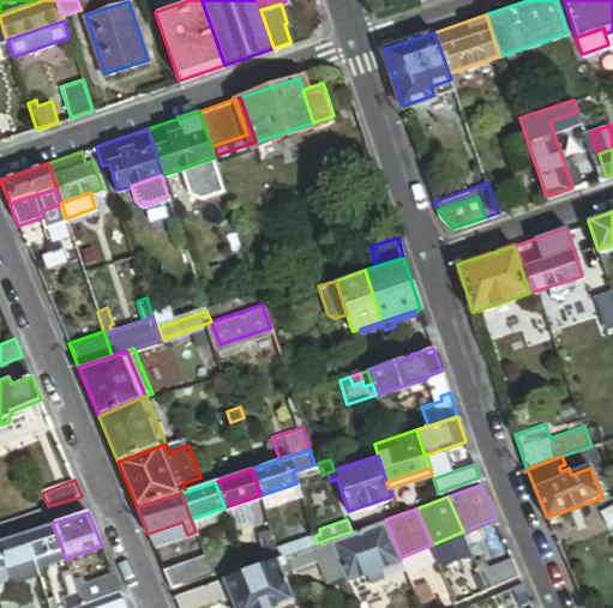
[(401,558),(385,519),(352,531),(329,539),(344,575),(346,581),(401,558)]
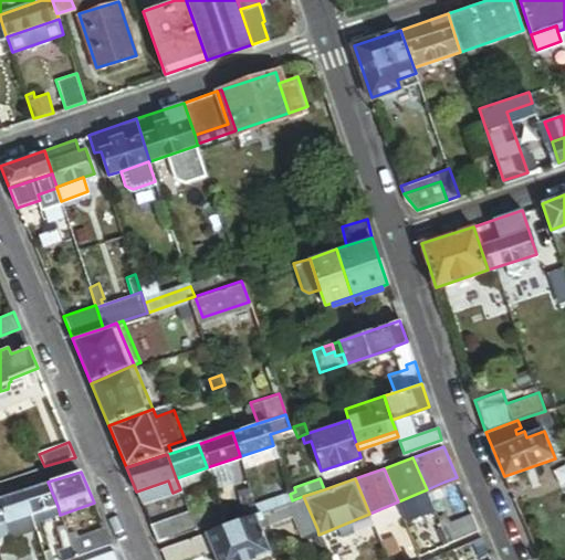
[(168,481),(136,492),(140,503),(173,493),(168,481)]
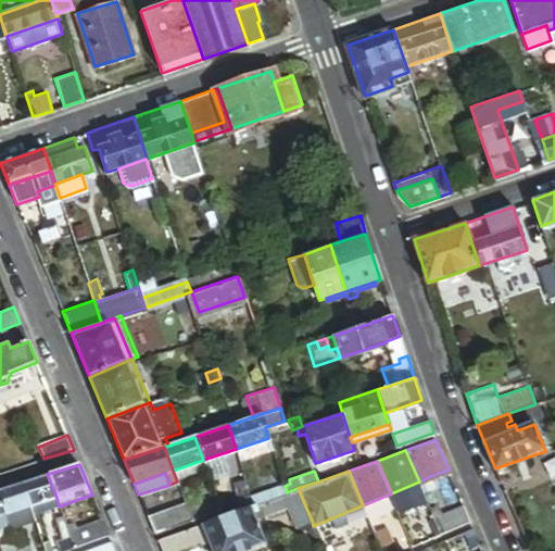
[(57,498),(47,474),(22,483),(30,506),(57,498)]
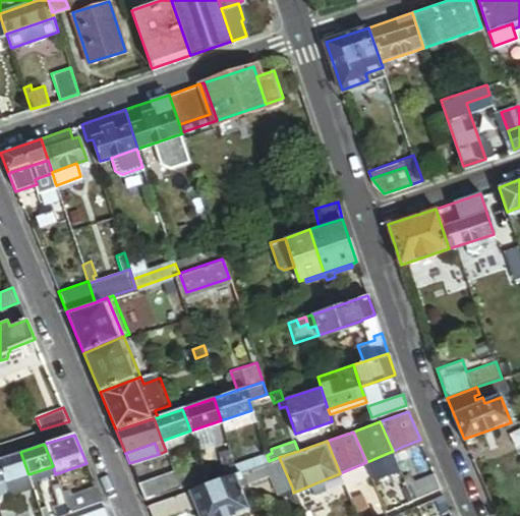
[(409,444),(393,451),(396,459),(412,452),(409,444)]
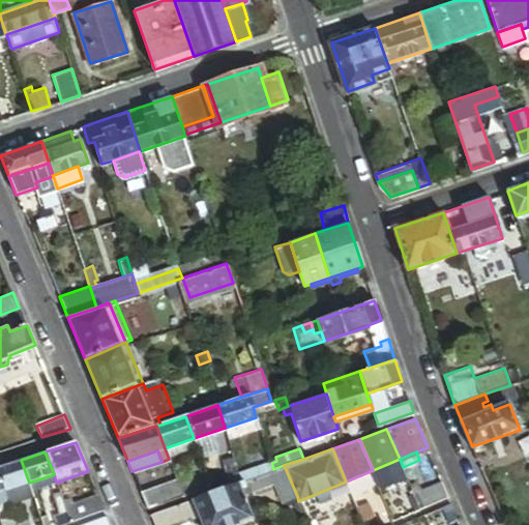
[(228,479),(239,475),(237,471),(232,454),(222,457),(228,479)]
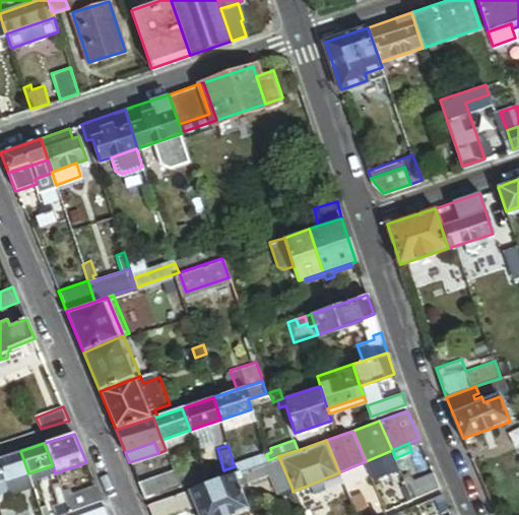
[(392,450),(366,461),(373,478),(399,467),(395,458),(392,450)]
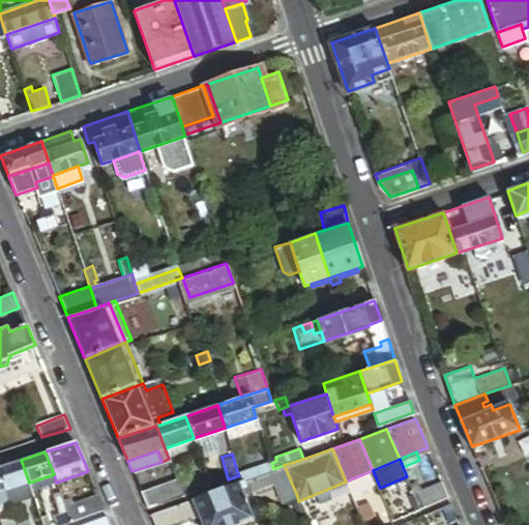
[(29,483),(21,460),(0,467),(0,479),(4,491),(29,483)]
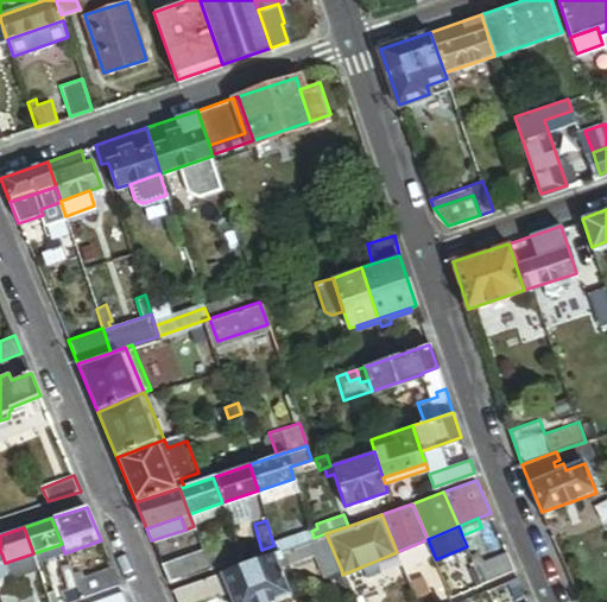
[(310,527),(272,540),(274,545),(276,552),(309,540),(314,538),(311,531),(310,527)]
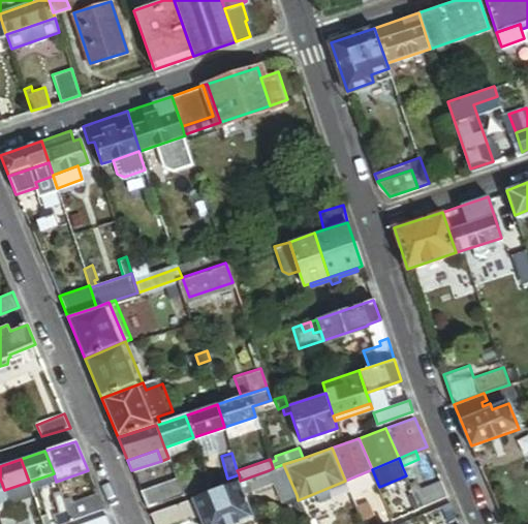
[(297,495),(283,464),(273,468),(269,470),(274,483),(282,500),(297,495)]
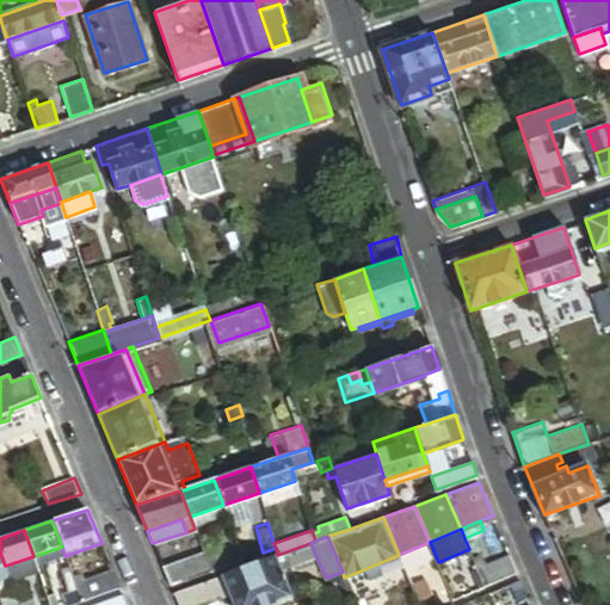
[(276,555),(282,572),(316,557),(310,543),(277,555),(276,555)]
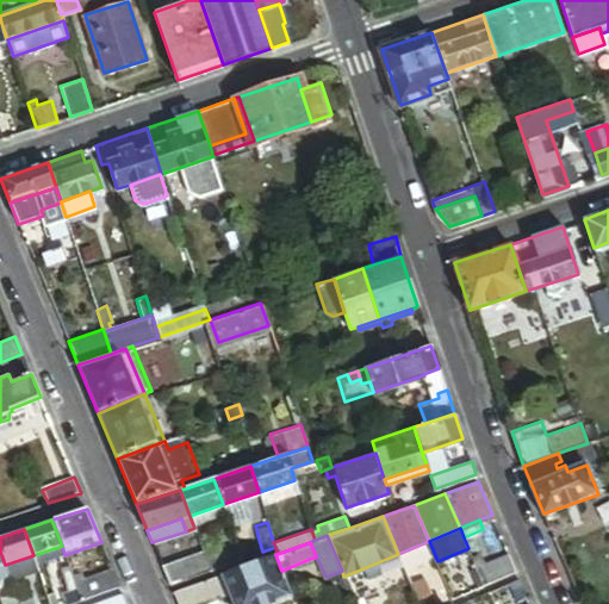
[(202,550),(209,570),(227,564),(219,545),(210,547),(209,543),(200,546),(202,550)]
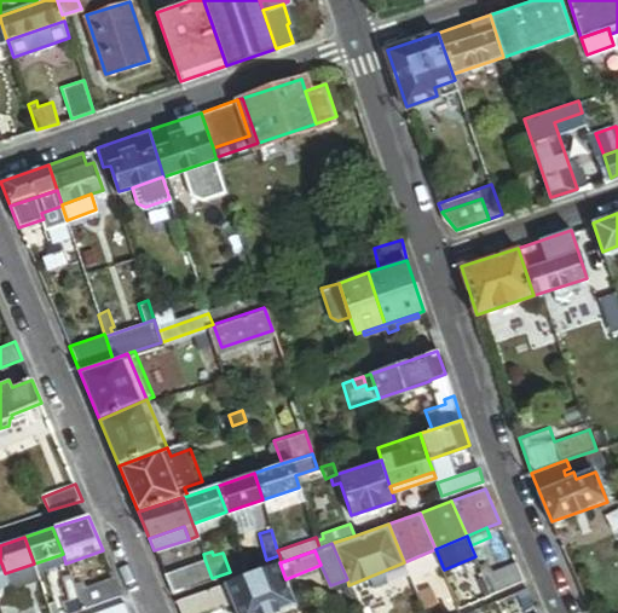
[(171,593),(212,578),(204,559),(163,573),(171,593)]
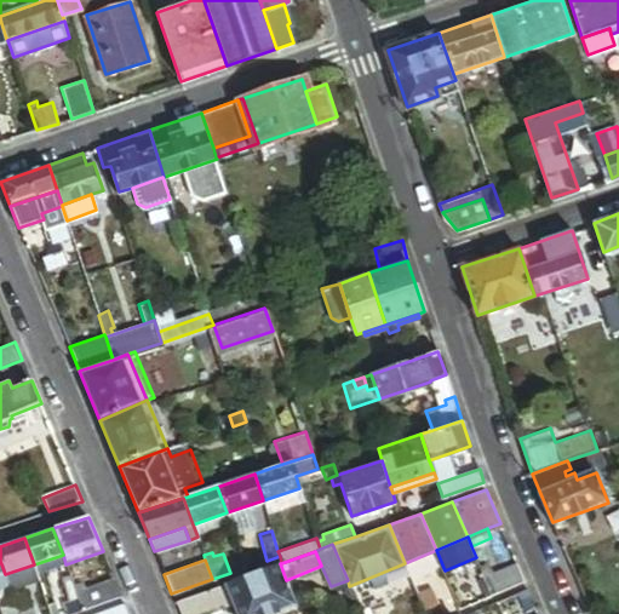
[(525,581),(516,562),(491,573),(486,561),(479,564),(481,569),(492,595),(525,581)]
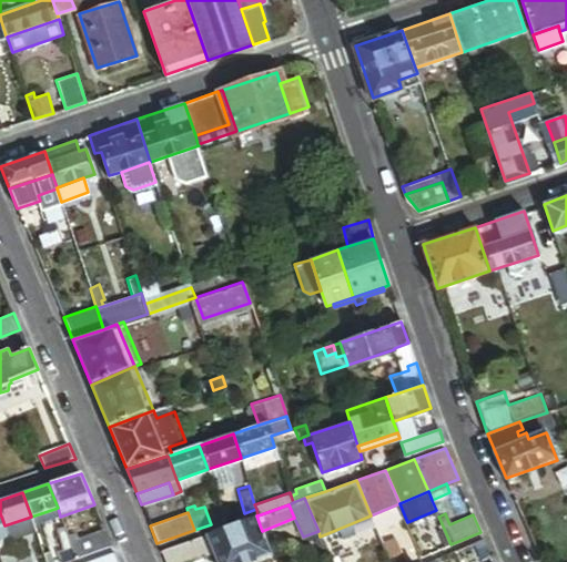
[(262,531),(256,515),(209,532),(214,545),(221,561),(250,561),(271,554),(262,531)]
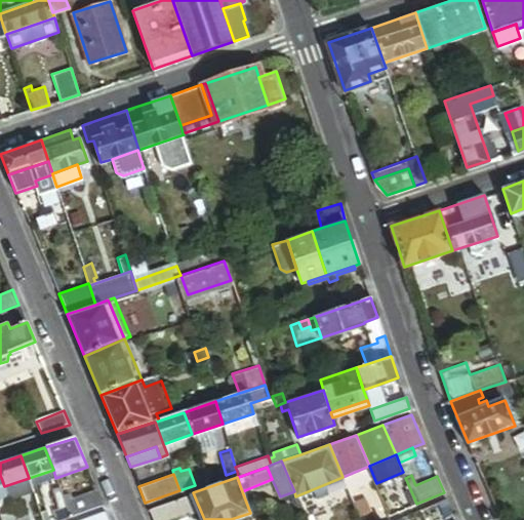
[(403,509),(416,504),(407,482),(402,485),(403,489),(396,492),(403,509)]
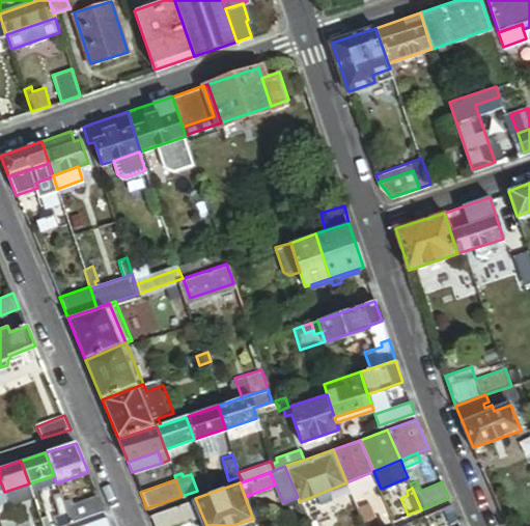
[(104,509),(98,494),(72,503),(70,498),(62,501),(65,510),(68,522),(104,509)]
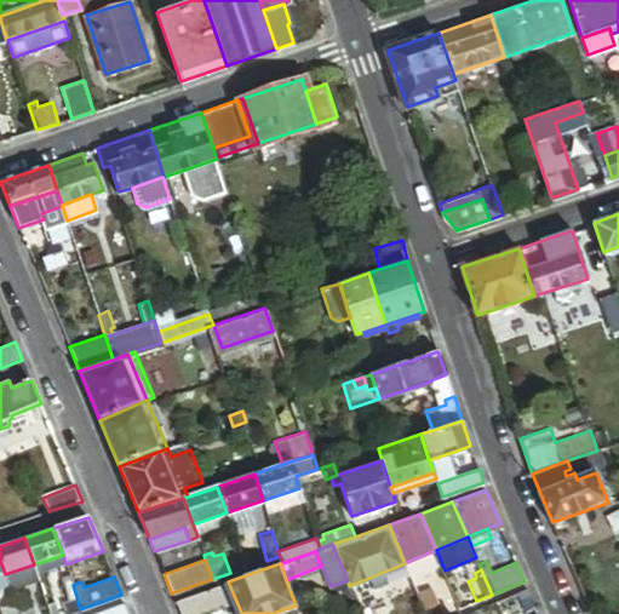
[(224,600),(234,596),(228,581),(219,585),(224,600)]
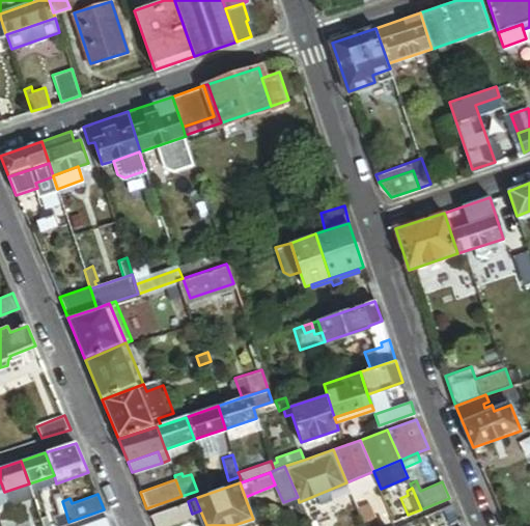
[(162,525),(192,514),(188,501),(150,514),(156,525),(162,525)]
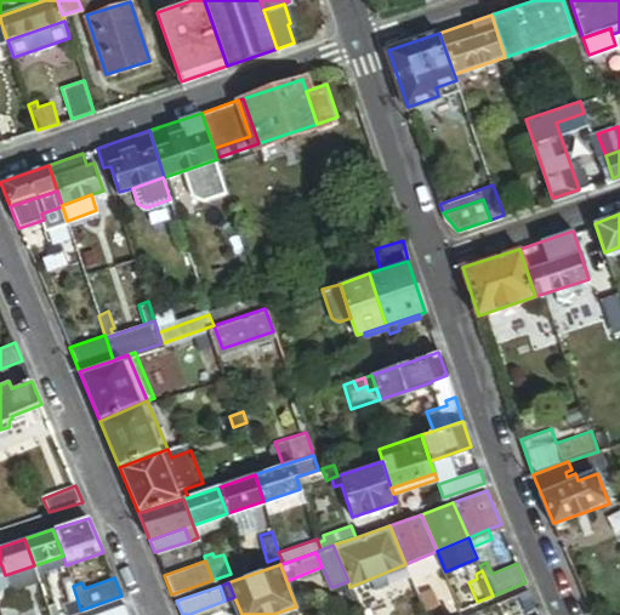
[(426,614),(442,614),(430,587),(417,592),(426,614)]
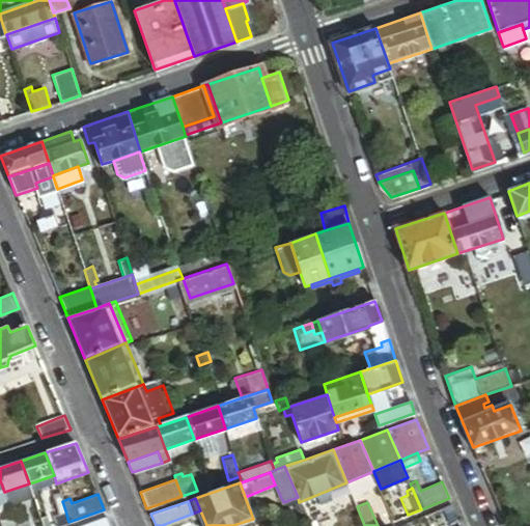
[(445,525),(459,521),(451,503),(425,514),(429,525),(445,525)]
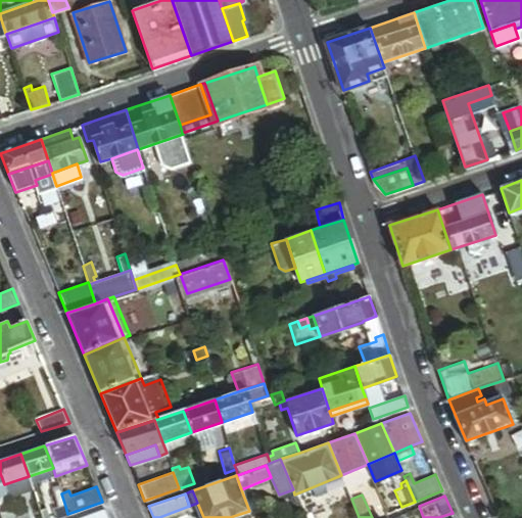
[(10,503),(14,517),(29,517),(22,499),(10,503)]
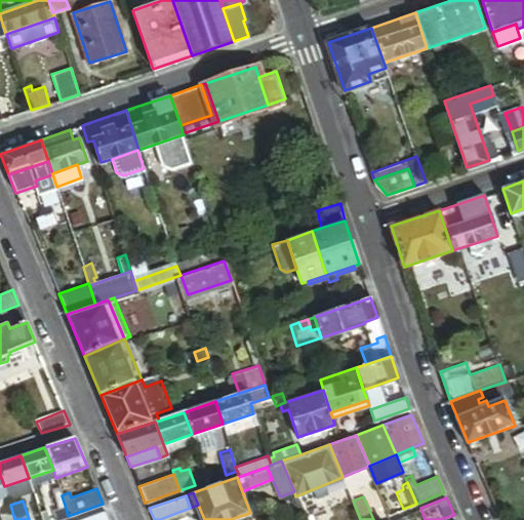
[(0,514),(2,519),(14,519),(10,505),(0,508),(0,514)]
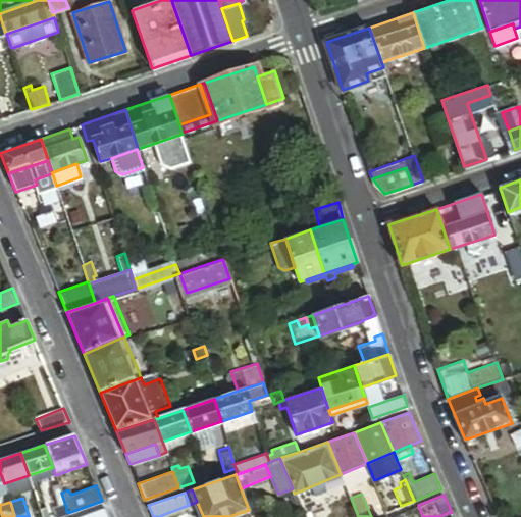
[(54,516),(57,516),(67,513),(64,502),(51,506),(54,516)]
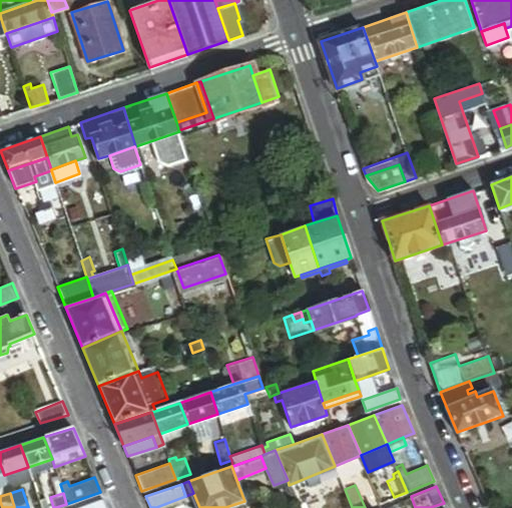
[(38,500),(40,507),(48,507),(45,498),(38,500)]
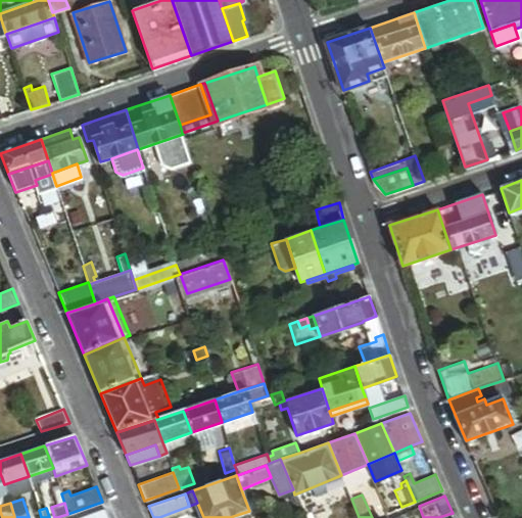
[(108,517),(105,508),(79,517),(78,517),(108,517)]
